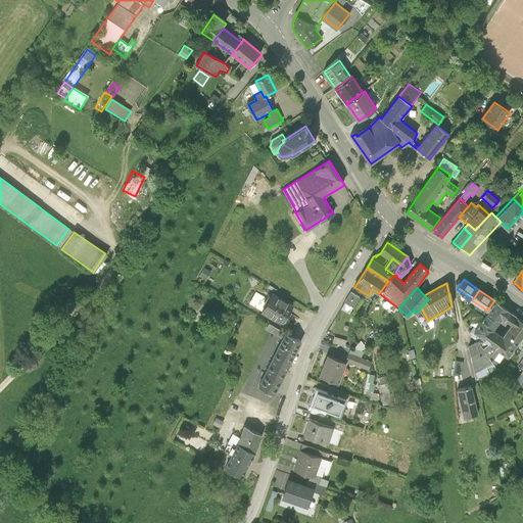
[(360,298),(350,292),(344,302),(353,308),(360,298)]
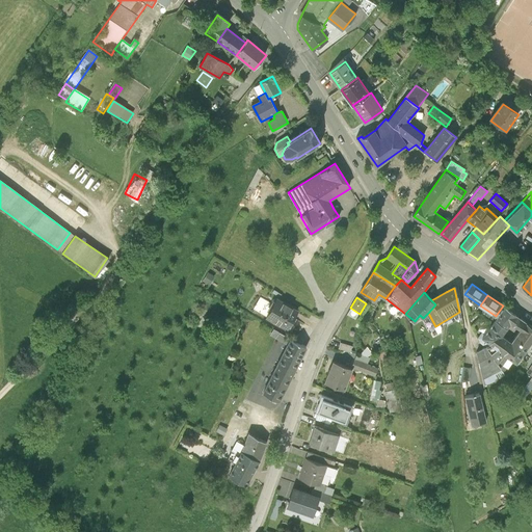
[(296,310),(277,299),(267,317),(286,328),(296,310)]
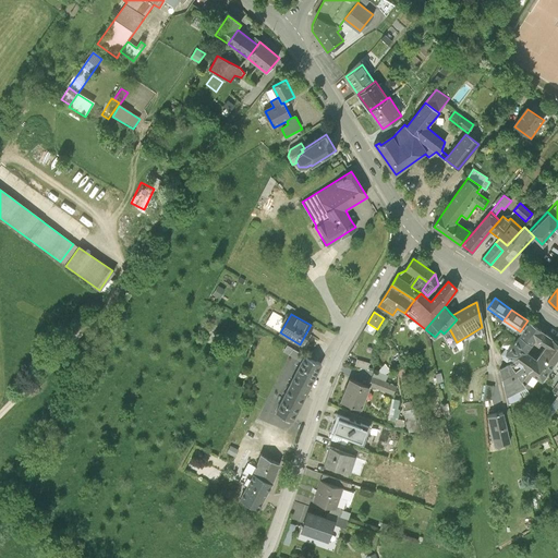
[(557,343),(548,337),(529,323),(506,354),(522,366),(516,371),(510,364),(500,370),(508,404),(529,395),(528,391),(538,376),(542,378),(557,354),(557,343)]
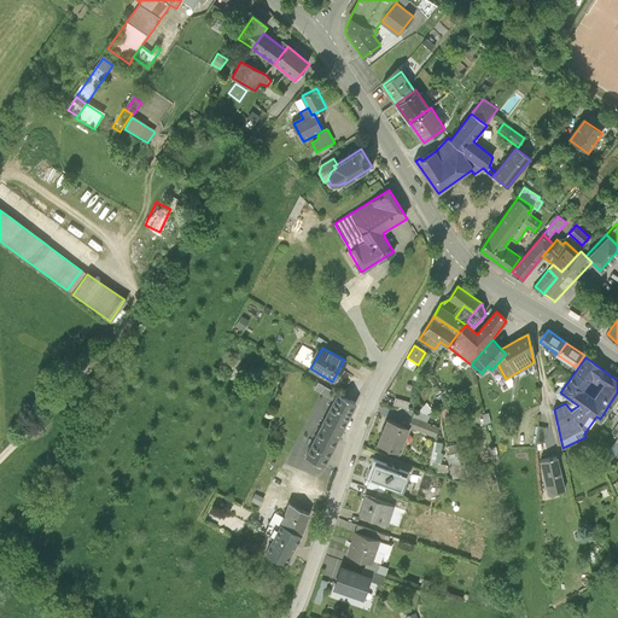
[(336,391),(319,382),(314,390),(332,398),(336,391)]
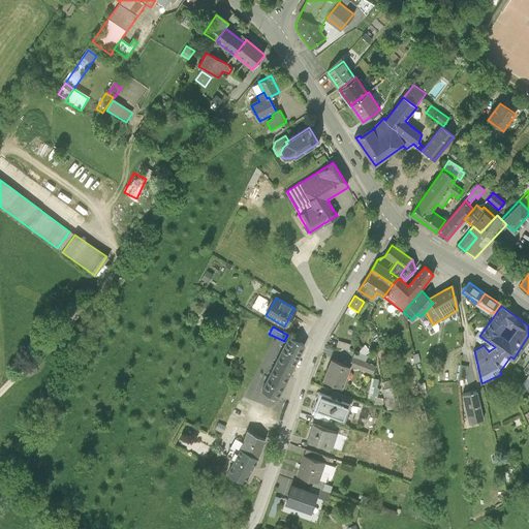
[(278,398),(304,345),(289,338),(262,391),(278,398)]
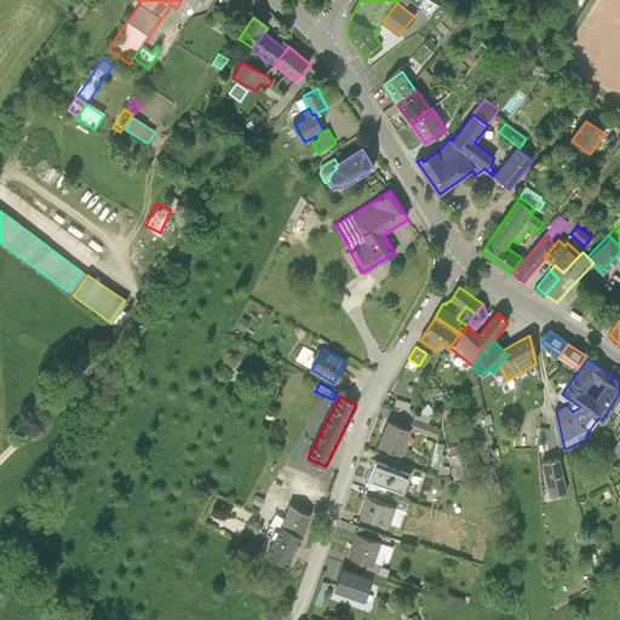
[(409,403),(397,400),(395,406),(408,409),(409,403)]
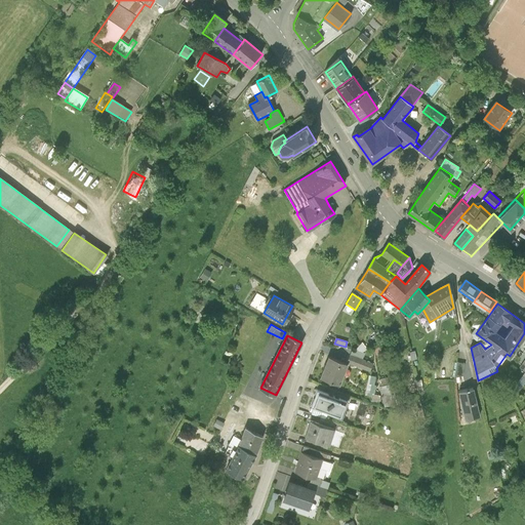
[(355,350),(362,353),(367,349),(363,344),(355,350)]
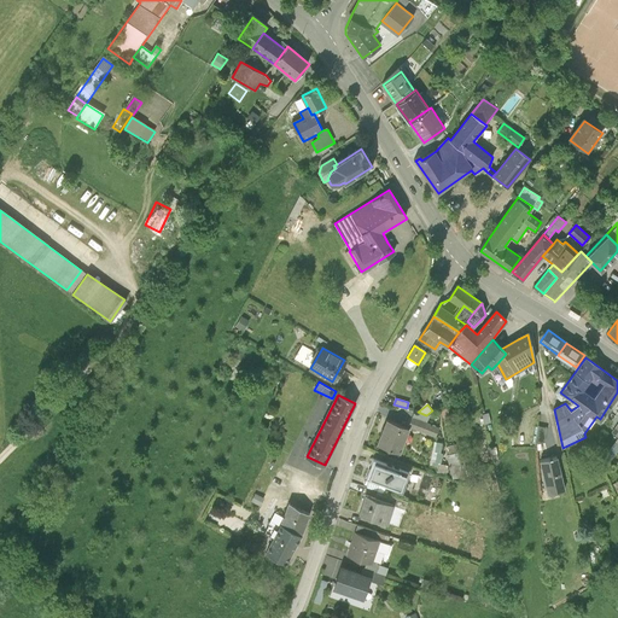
[(418,412),(415,410),(409,426),(435,436),(438,429),(425,424),(429,415),(426,415),(418,412)]
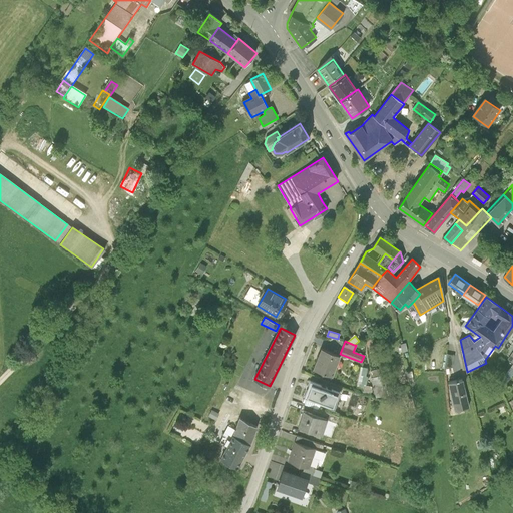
[(340,356),(322,349),(315,369),(332,375),(340,356)]
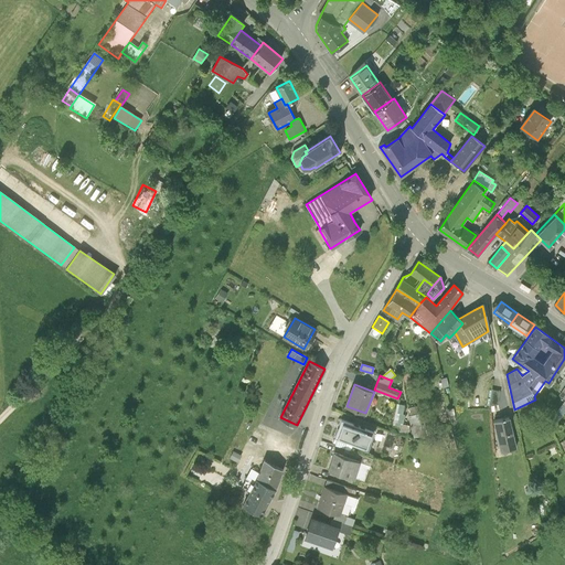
[(500,392),(492,391),(490,406),(498,405),(500,392)]
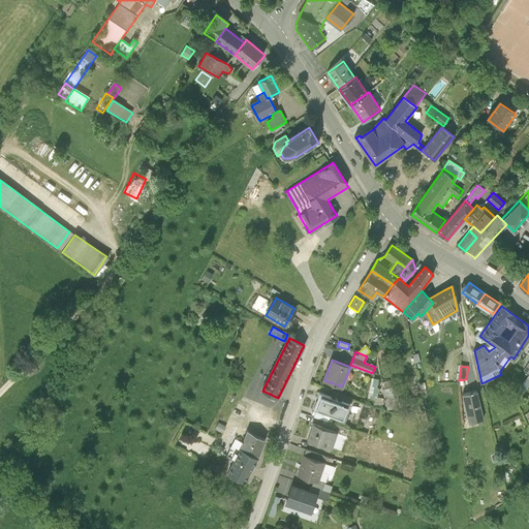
[(528,373),(528,374),(518,392),(523,395),(528,385),(528,373)]
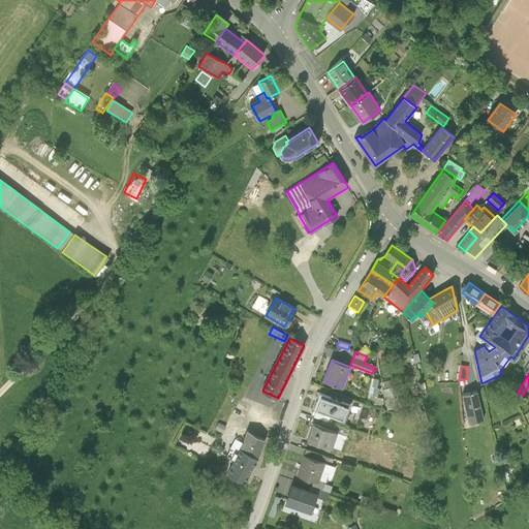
[(378,379),(373,378),(368,399),(373,400),(375,395),(377,396),(378,389),(376,389),(378,379)]
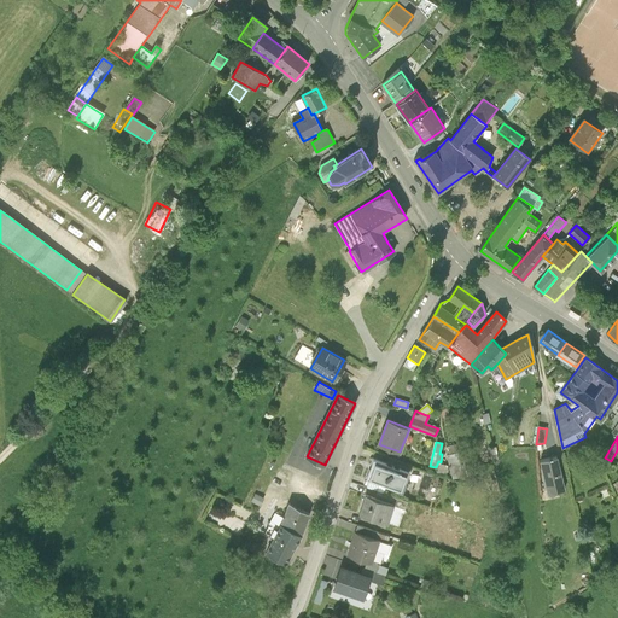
[(461,453),(447,455),(453,479),(466,476),(461,453)]
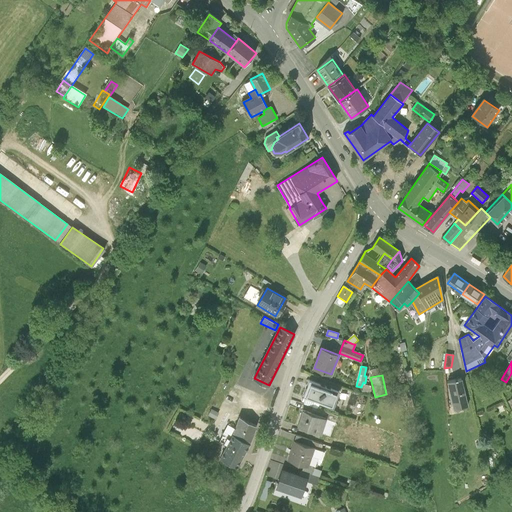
[(461,378),(448,381),(453,403),(466,400),(461,378)]
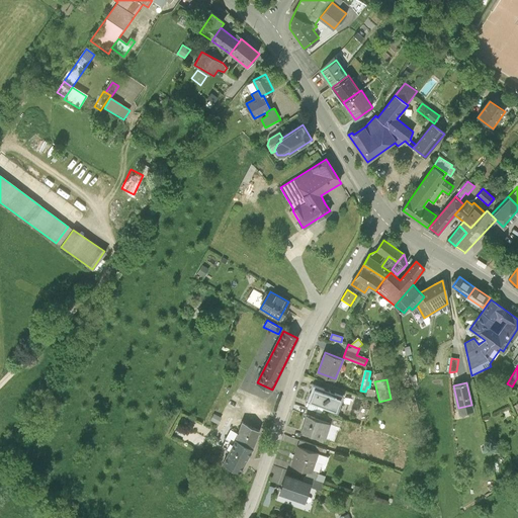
[(342,396),(314,385),(309,401),(337,411),(342,396)]
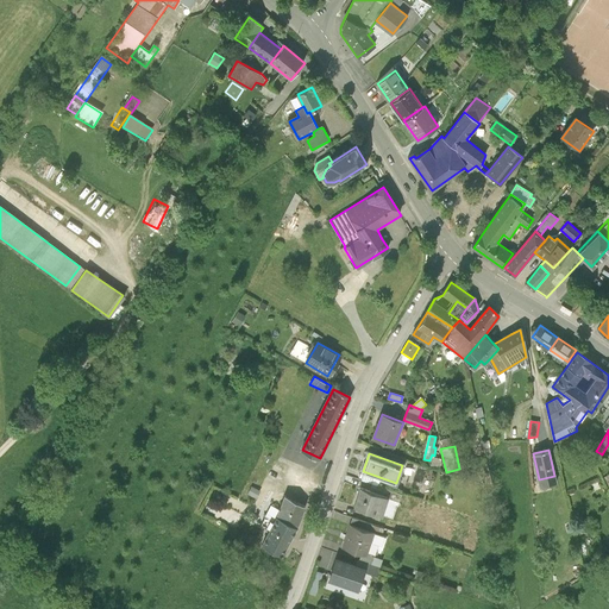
[(376,485),(374,493),(388,497),(399,501),(401,494),(376,485)]
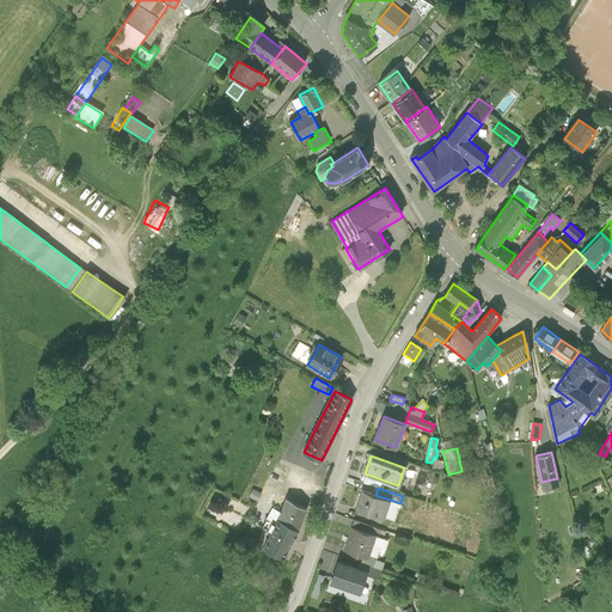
[(262,493),(254,489),(250,496),(258,500),(262,493)]
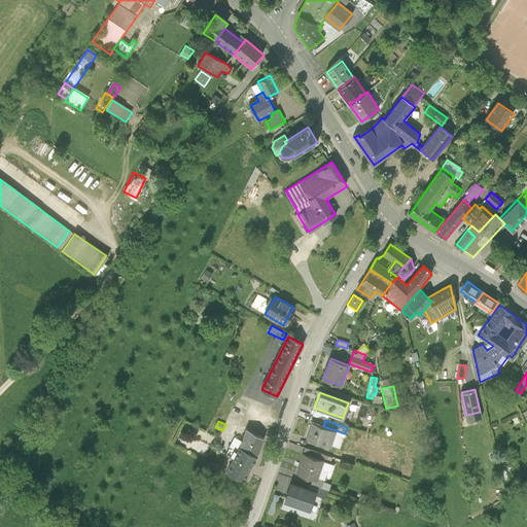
[(323,426),(312,422),(307,438),(330,446),(336,430),(323,426)]
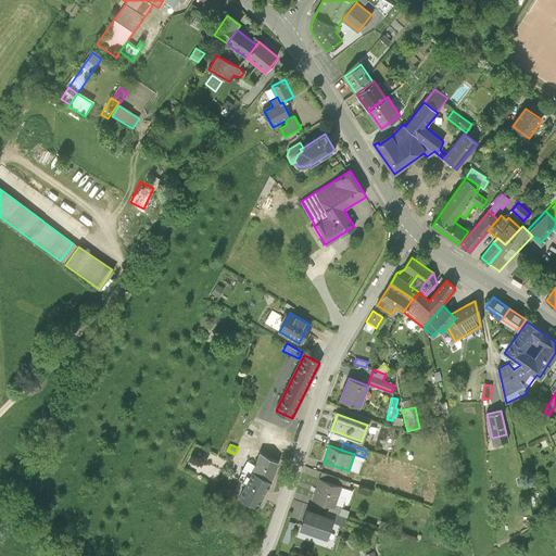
[(272,481),(280,460),(261,451),(240,496),(257,506),(272,481)]
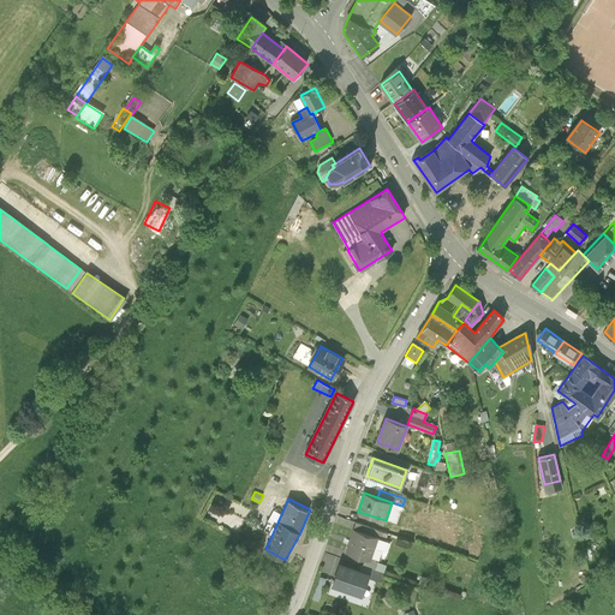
[(356,524),(353,530),(377,537),(384,539),(387,533),(356,524)]
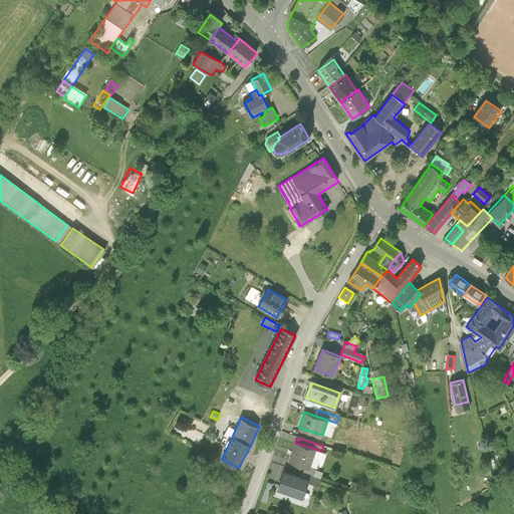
[(315,449),(295,443),(289,462),(305,467),(309,468),(315,449)]
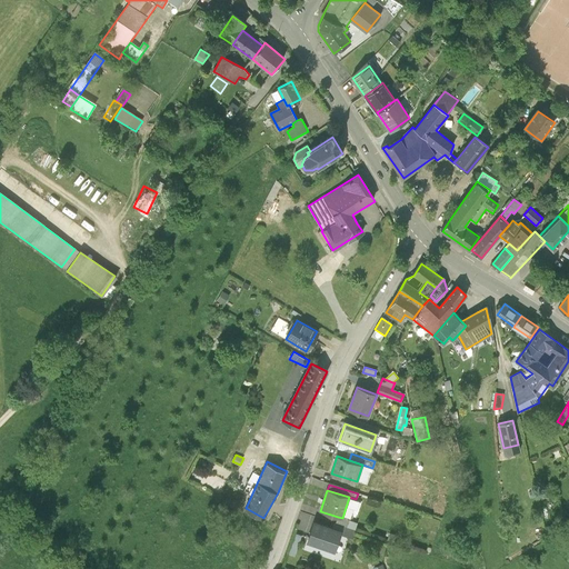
[(351,521),(342,518),(338,517),(336,523),(343,526),(349,528),(351,521)]
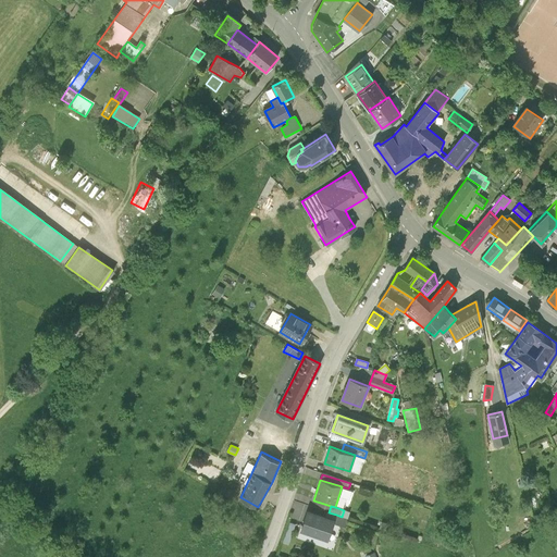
[(326,517),(308,511),(301,530),(327,539),(333,522),(334,520),(326,517)]
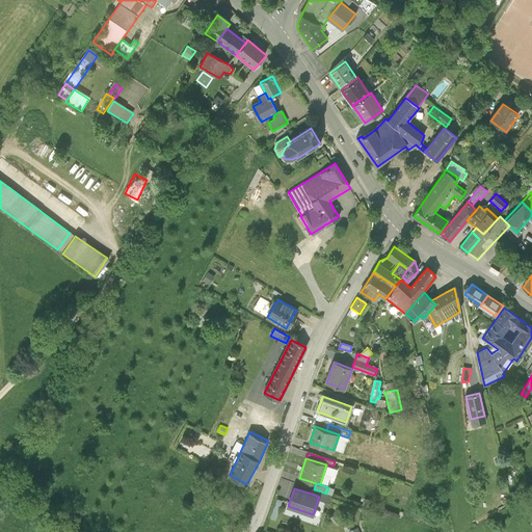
[(326,494),(321,491),(314,489),(312,494),(319,497),(318,499),(328,503),(331,496),(326,494)]
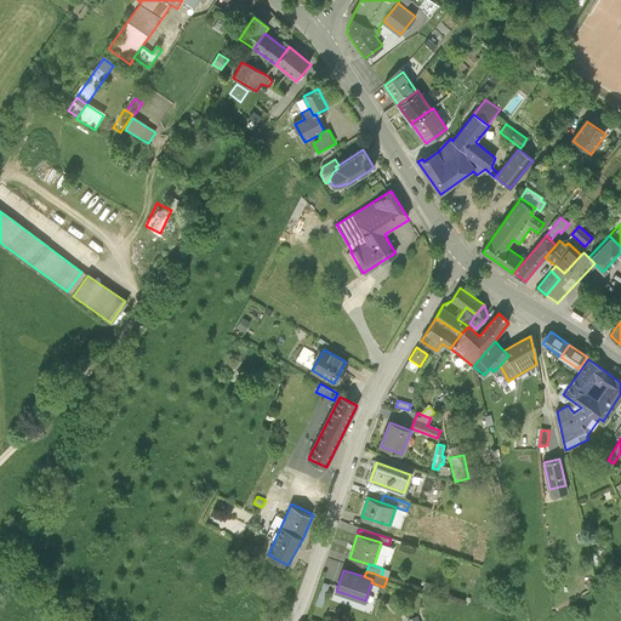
[(320,581),(318,592),(325,594),(328,582),(320,581)]
